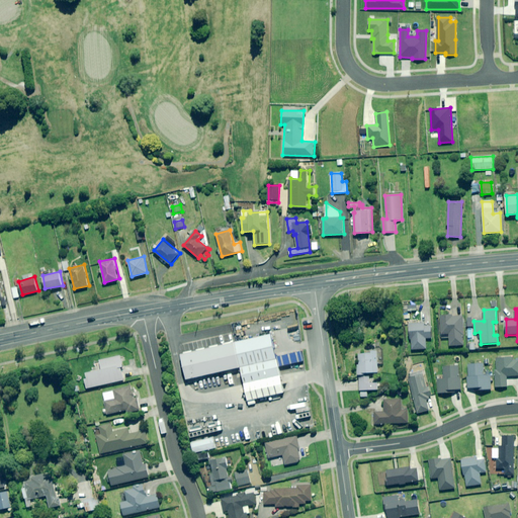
[(463,316),(440,317),(441,335),(449,334),(450,346),(464,345),(463,316)]
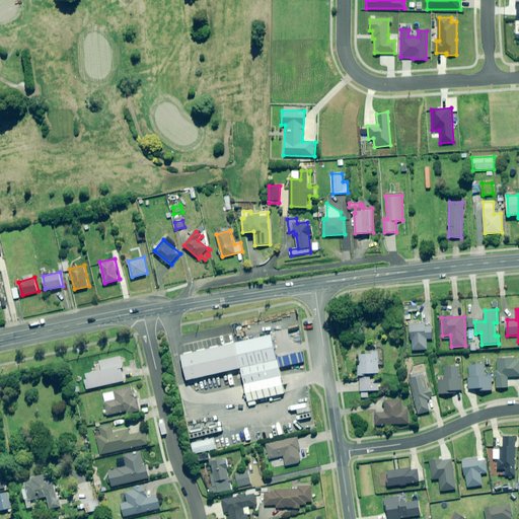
[(425,327),(425,324),(410,324),(411,340),(413,340),(413,351),(428,350),(427,339),(433,339),(432,326),(425,327)]
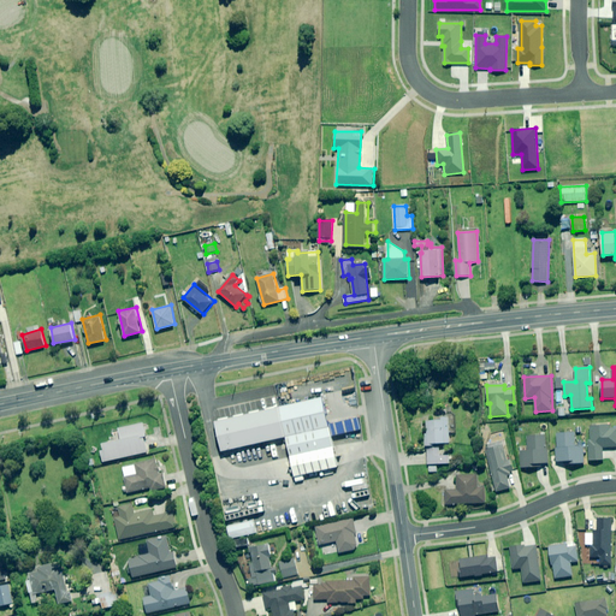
[(319,396),(270,407),(277,438),(285,474),(333,463),(319,396)]
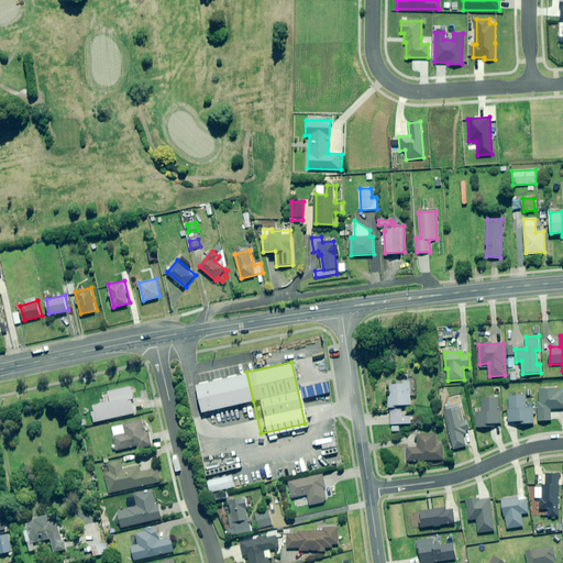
[(246,372),(192,384),(199,412),(253,400),(246,372)]
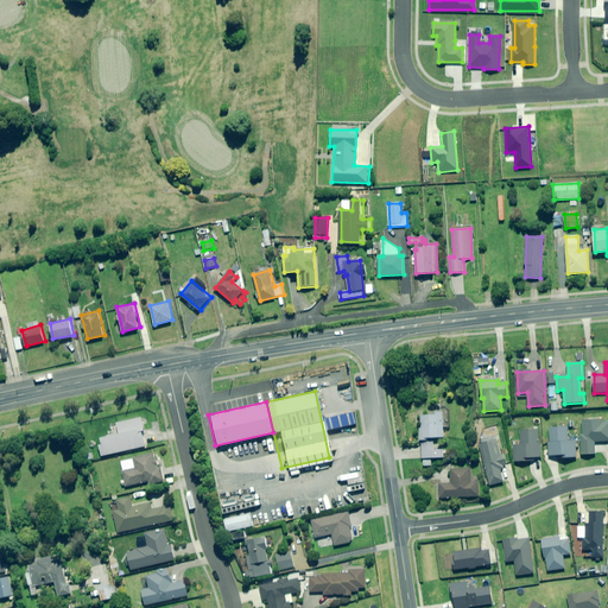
[(423,429),(419,429),(420,441),(422,441),(423,458),(444,457),(443,451),(435,453),(434,438),(444,437),(443,412),(436,413),(436,415),(422,416),(423,429)]
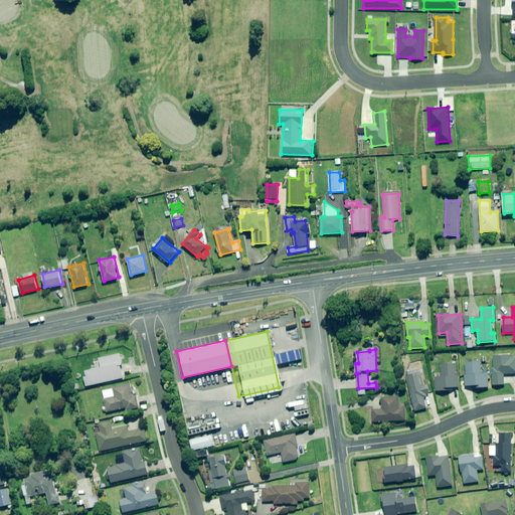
[(121,364),(119,354),(100,359),(102,367),(86,371),(87,376),(84,377),(87,386),(123,378),(120,365),(121,364)]
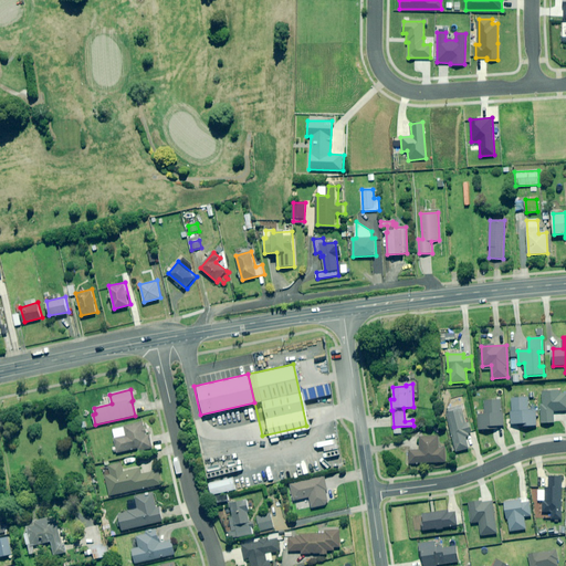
[(565,392),(561,394),(561,391),(542,392),(542,405),(541,405),(542,423),(554,422),(554,411),(565,410),(565,392)]
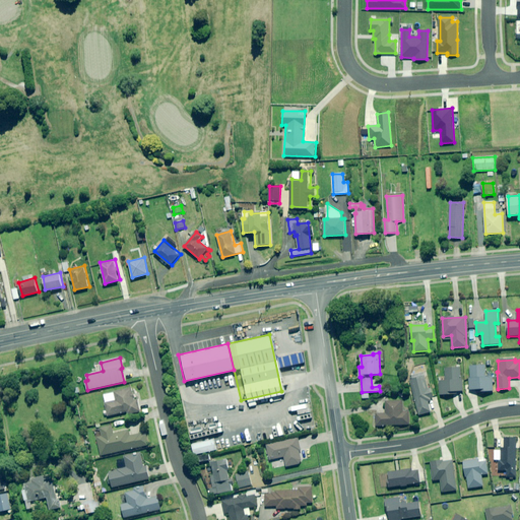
[(484,366),(469,366),(469,380),(467,380),(468,390),(475,390),(475,392),(493,391),(492,377),(484,378),(484,366)]
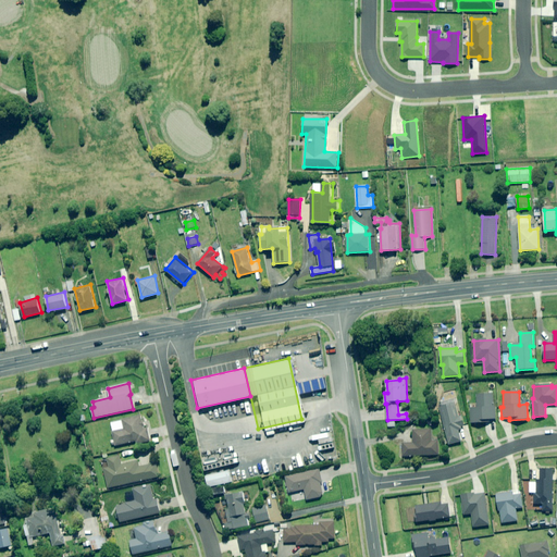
[(469,409),(471,424),(487,422),(487,421),(495,420),(492,394),(475,395),(477,408),(469,409)]
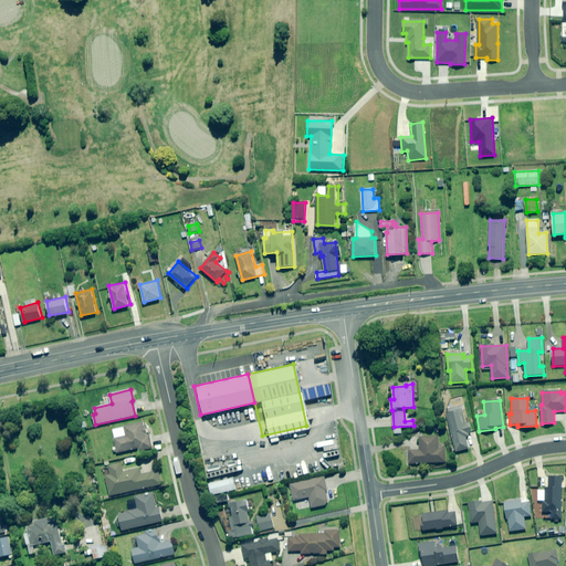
[(467,442),(465,438),(469,437),(469,435),(471,433),(469,423),(465,425),(462,410),(446,413),(456,452),(469,449),(467,442)]
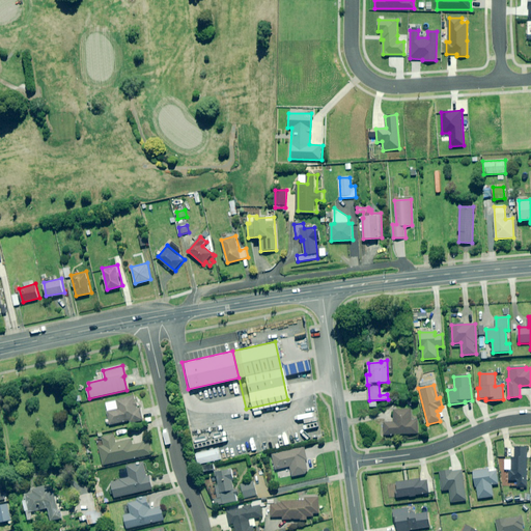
[(137,409),(134,396),(116,400),(118,410),(107,412),(110,425),(130,420),(130,423),(142,421),(140,408),(137,409)]
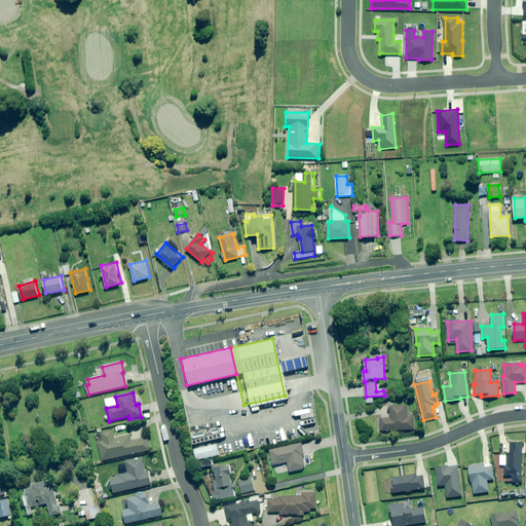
[(407,418),(406,406),(389,407),(389,418),(379,419),(380,431),(414,429),(414,417),(407,418)]
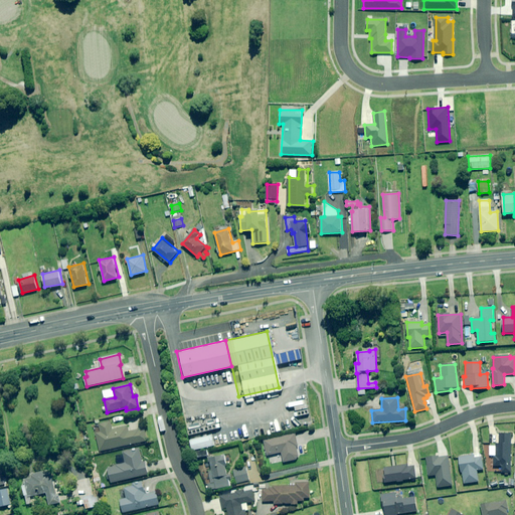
[(100,451),(132,445),(132,447),(142,445),(141,443),(147,442),(145,430),(130,433),(129,425),(113,430),(111,422),(99,425),(101,433),(96,434),(100,451)]
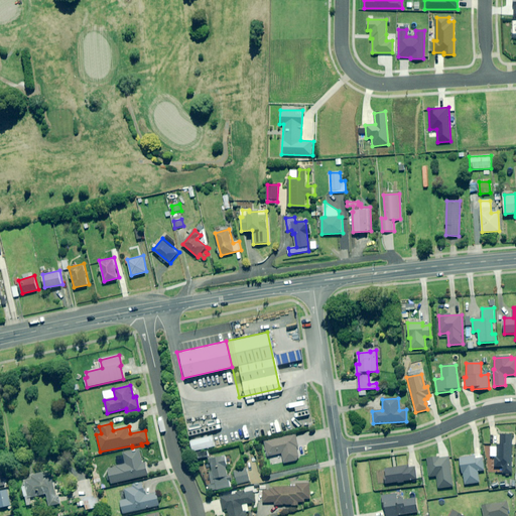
[(296,461),(298,457),(296,447),(298,447),(298,445),(295,434),(263,441),(267,458),(281,455),(283,464),(296,461)]
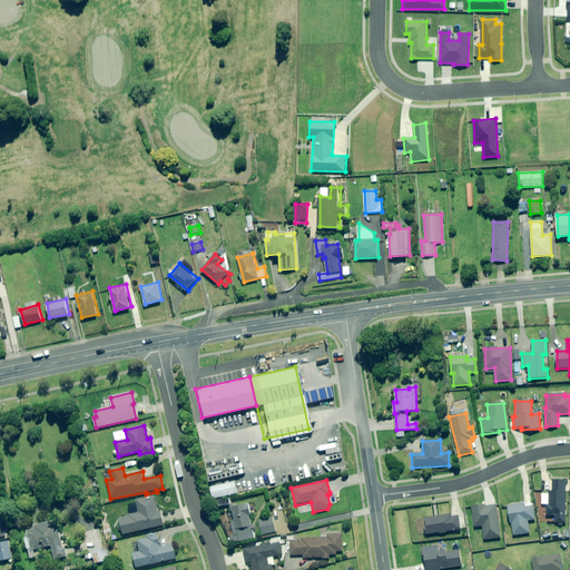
[(566,480),(553,480),(552,491),(550,491),(550,504),(547,504),(547,517),(556,517),(556,523),(564,524),(566,480)]
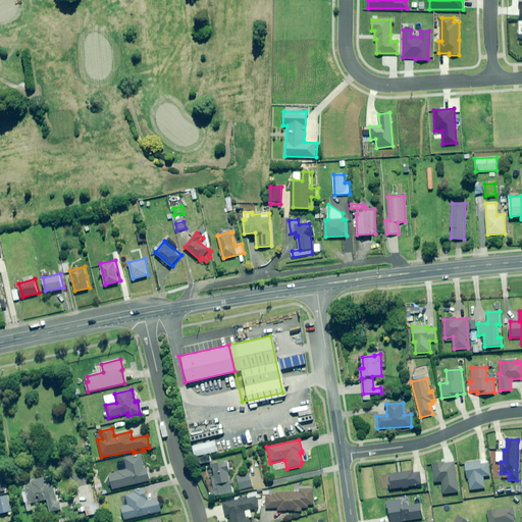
[(218,451),(216,440),(194,447),(196,457),(218,451)]
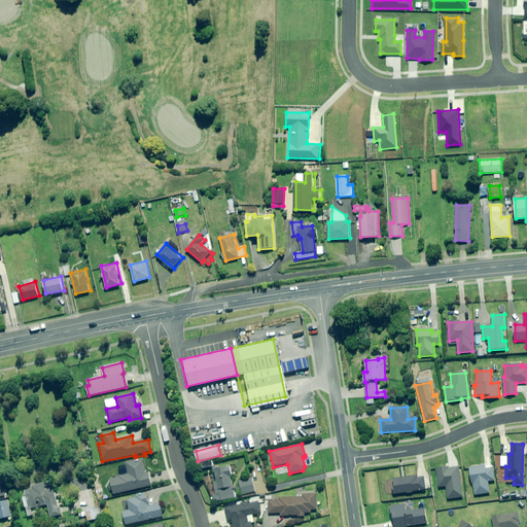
[(145,473),(142,460),(126,463),(128,475),(117,477),(118,478),(110,480),(113,494),(150,486),(148,472),(145,473)]
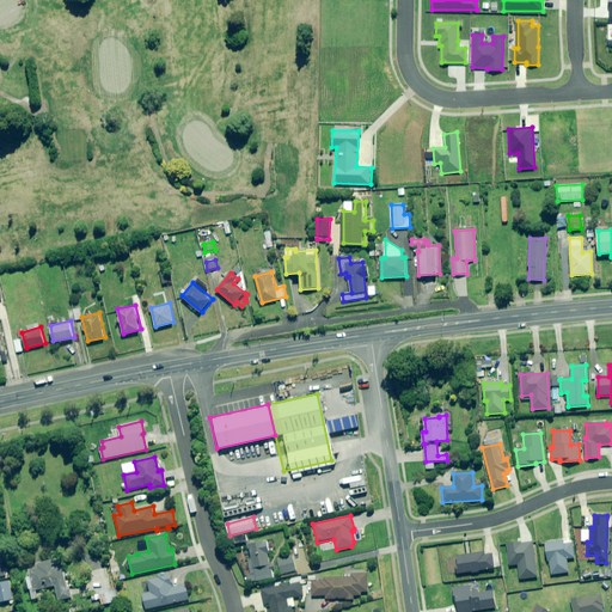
[(270,555),(268,540),(249,545),(252,560),(249,560),(252,575),(248,576),(249,583),(274,577),(269,555),(270,555)]
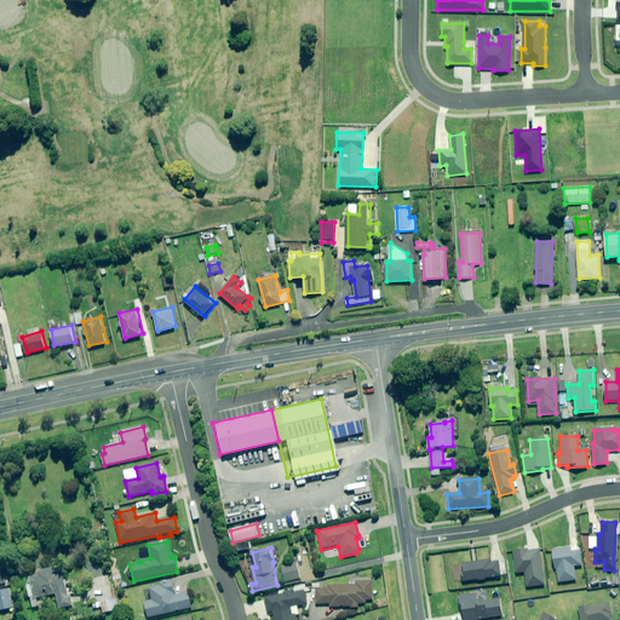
[(570,547),(550,551),(554,570),(556,570),(558,584),(577,580),(574,567),(581,566),(579,551),(572,552),(570,547)]
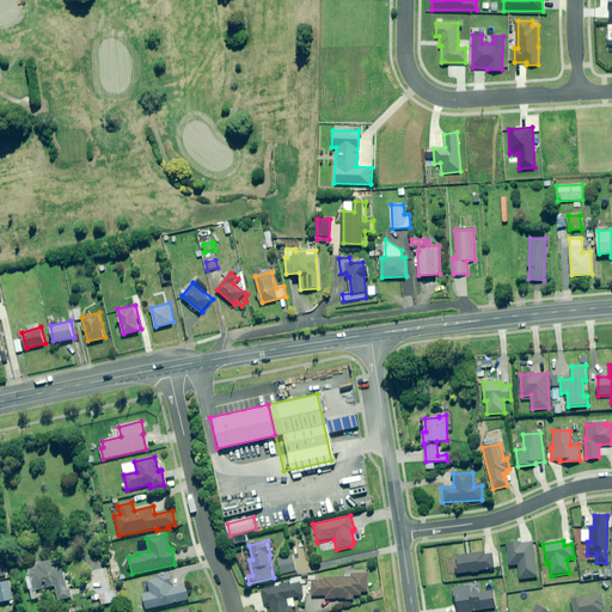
[(537,577),(532,542),(507,545),(509,567),(518,565),(519,580),(537,577)]
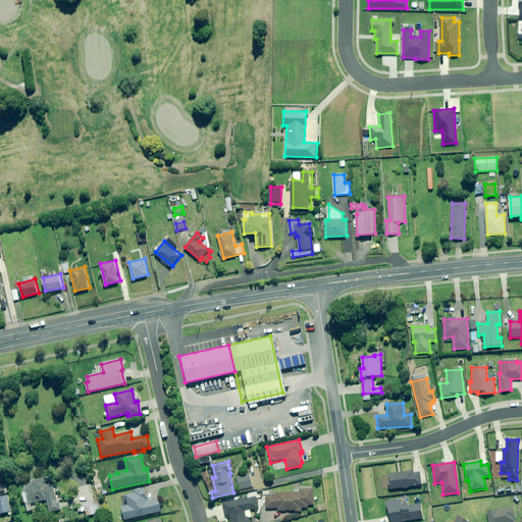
[(420,472),(414,473),(414,471),(388,475),(390,489),(422,485),(420,472)]
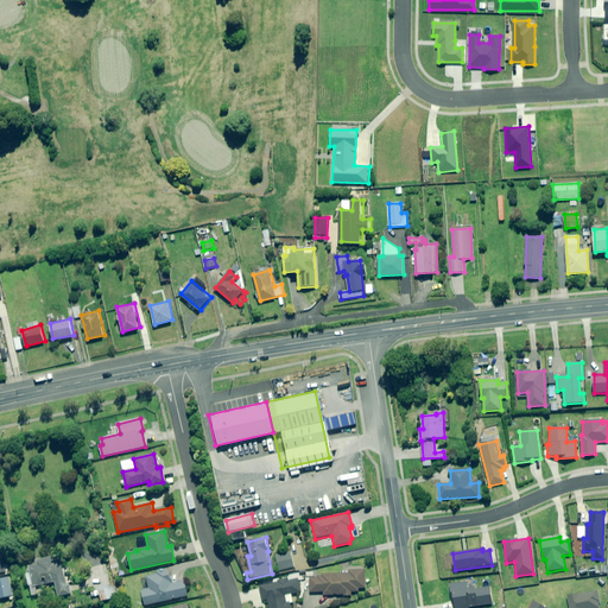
[(295,567),(291,551),(277,555),(280,570),(295,567)]
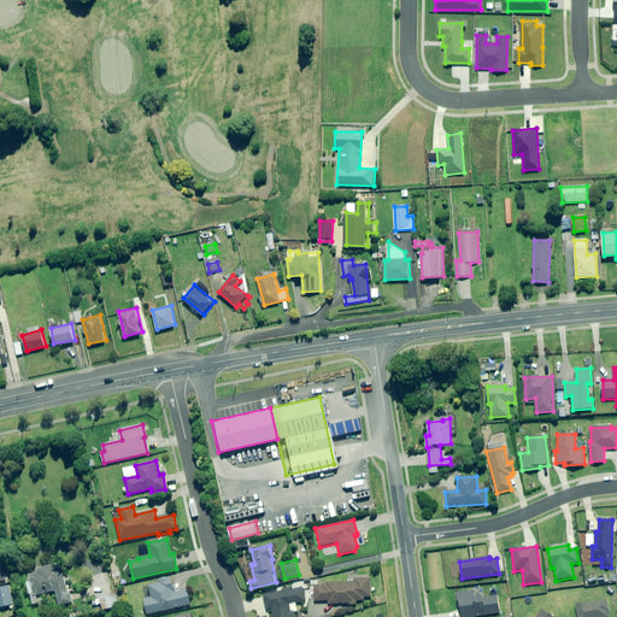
[(70,592),(63,563),(39,569),(40,574),(30,575),(31,582),(28,583),(30,597),(56,591),(59,605),(72,603),(70,592)]
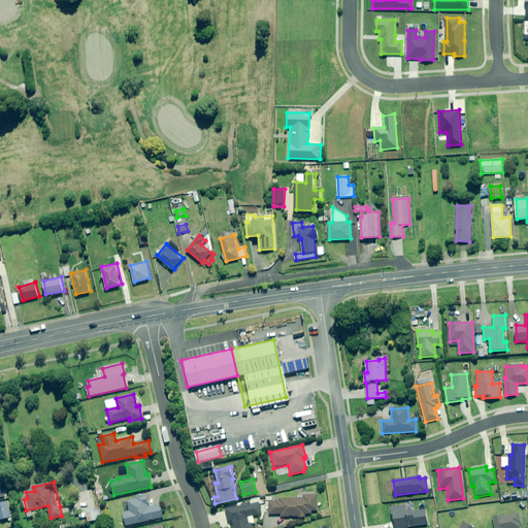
[(281,515),(281,518),(304,518),(304,514),(311,514),(311,512),(319,510),(318,494),(304,494),(304,497),(279,498),(281,501),(268,501),(269,515),(281,515)]
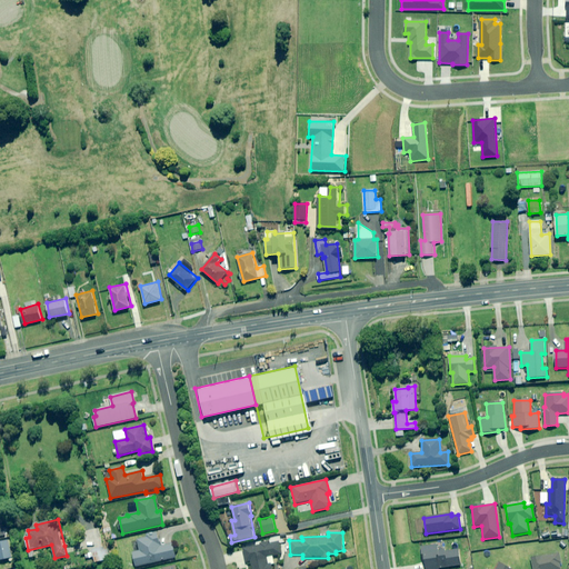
[(161,546),(158,535),(137,539),(140,551),(132,552),(136,567),(176,557),(172,543),(161,546)]
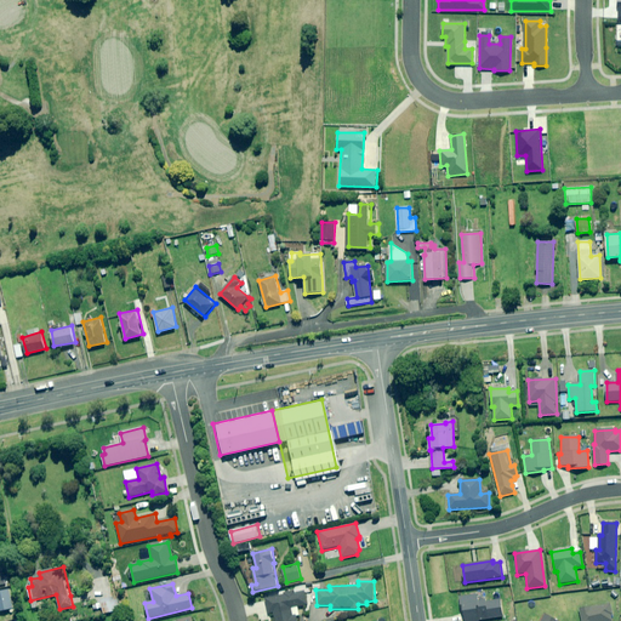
[(297,620),(297,615),(301,615),(298,607),(308,605),(305,590),(266,598),(269,614),(273,613),(275,620),(274,620),(297,620)]
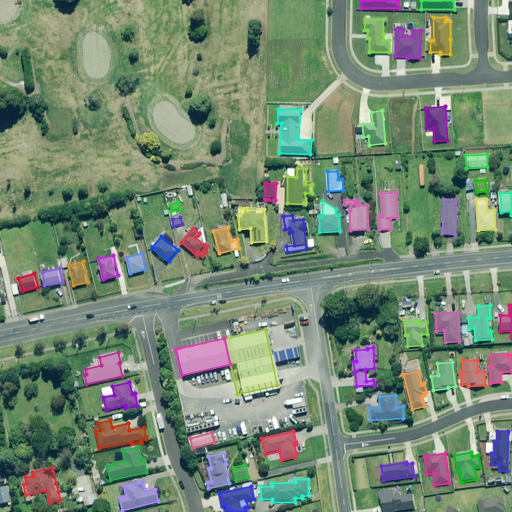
[(0,503),(10,502),(7,487),(0,488),(0,503)]
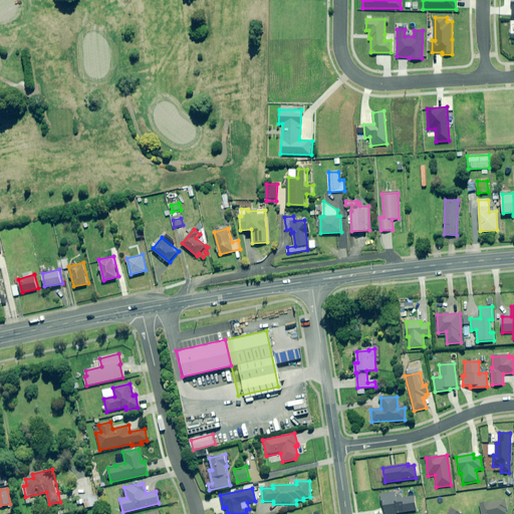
[(395,492),(379,495),(381,508),(383,507),(383,513),(396,513),(417,511),(414,497),(402,498),(402,497),(396,498),(395,492)]
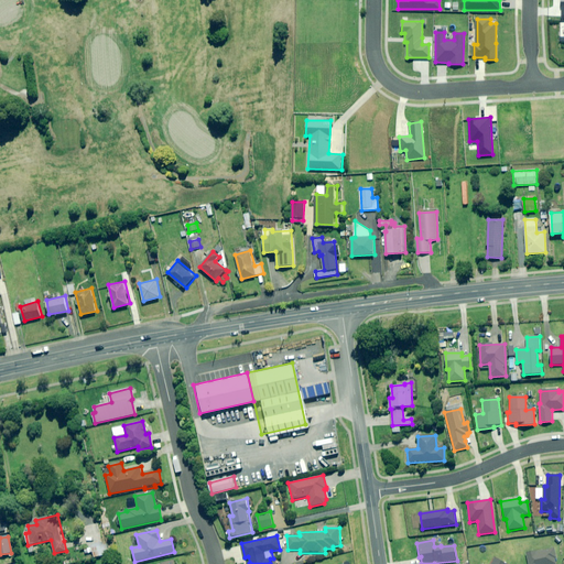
[(93,552),(94,559),(107,556),(106,551),(108,551),(106,541),(90,543),(91,546),(84,548),(86,554),(93,552)]
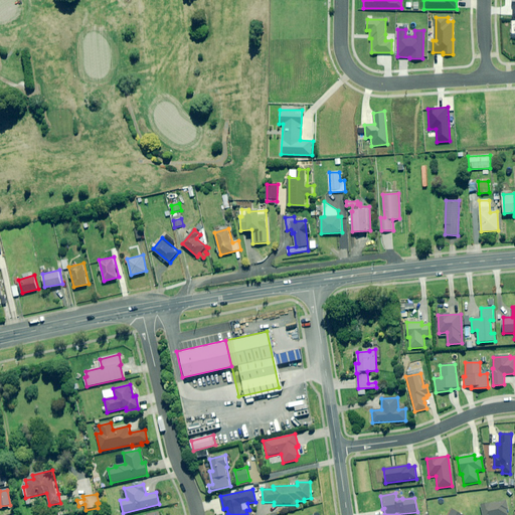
[(508,514),(506,501),(481,505),(482,514),(508,514)]
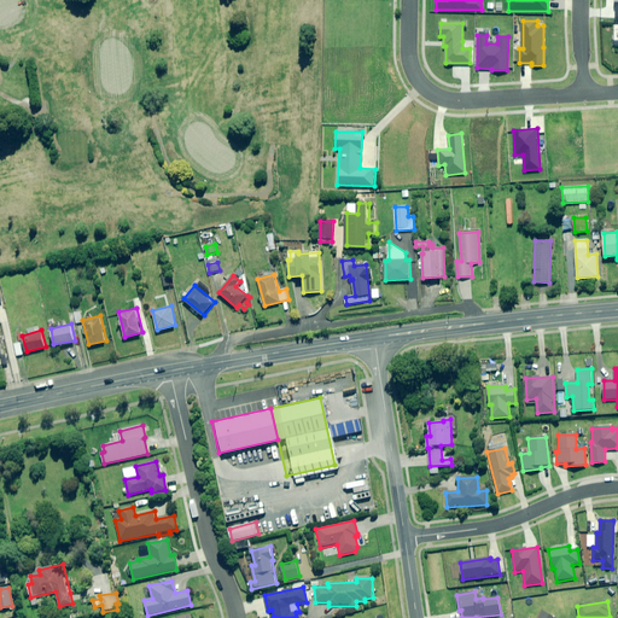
All buildings are outlined.
